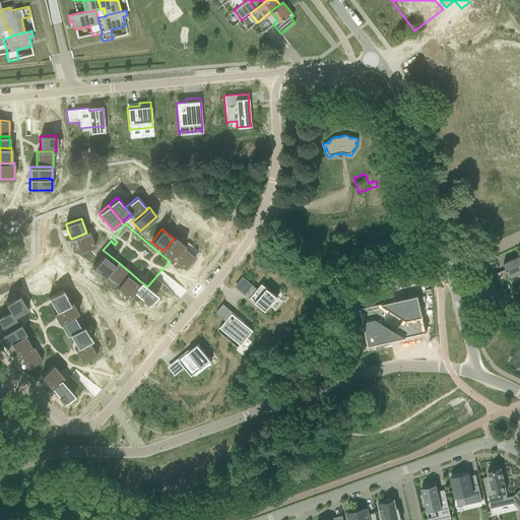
[(86,233),(74,238),(75,239),(79,250),(80,252),(94,247),(89,232),(86,233)]
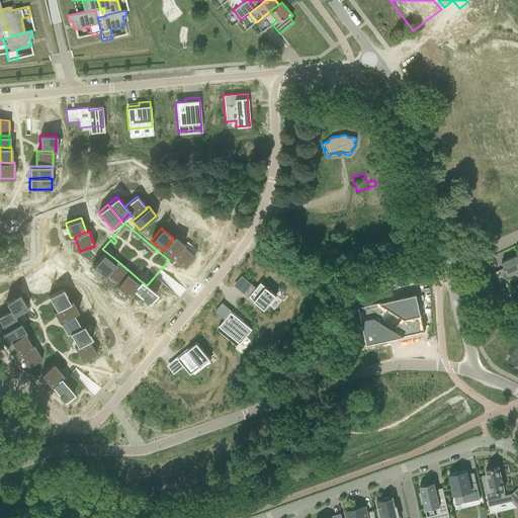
[(163,250),(160,253),(169,260),(170,261),(172,258),(182,246),(184,244),(183,243),(175,237),(174,236),(173,238),(163,250)]
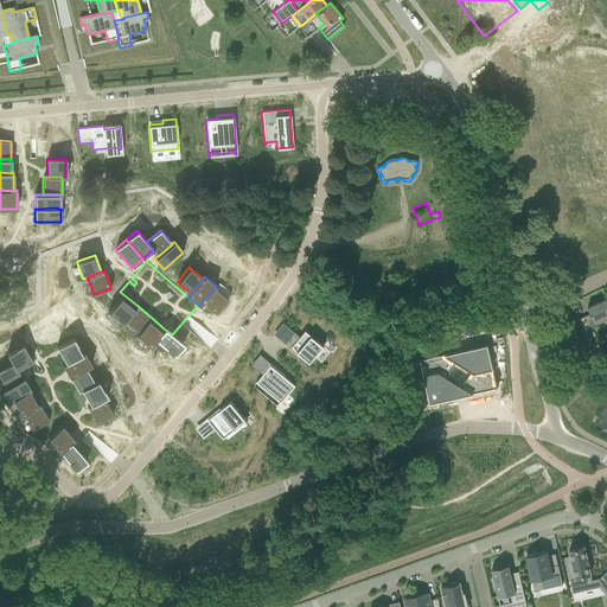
[(213,288),(202,302),(216,314),(228,299),(225,298),(215,288),(213,288)]
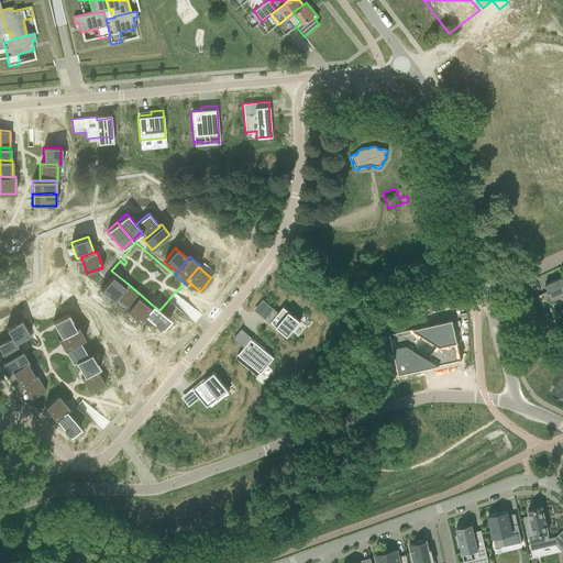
[(112,275),(101,289),(102,290),(112,299),(114,300),(117,297),(125,286),(124,286),(112,275)]
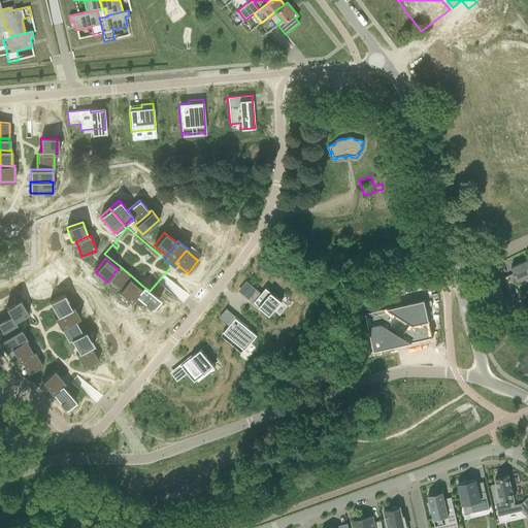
[(527,263),(526,260),(510,267),(514,273),(518,281),(527,275),(527,263)]
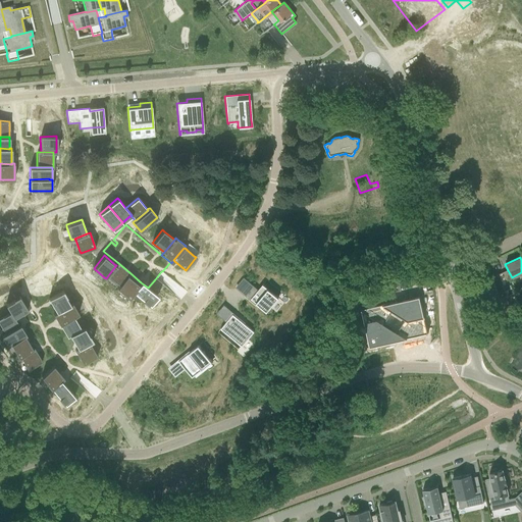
[(116,265),(108,275),(109,276),(118,284),(119,284),(119,285),(127,275),(128,275),(131,273),(117,262),(115,265),(116,265)]
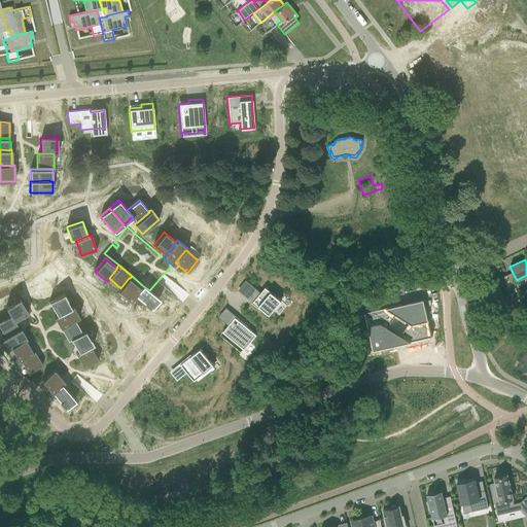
[(496,279),(482,284),(490,308),(499,304),(504,303),(503,302),(502,295),(498,283),(503,281),(506,289),(514,285),(510,274),(498,279),(497,280),(496,279)]
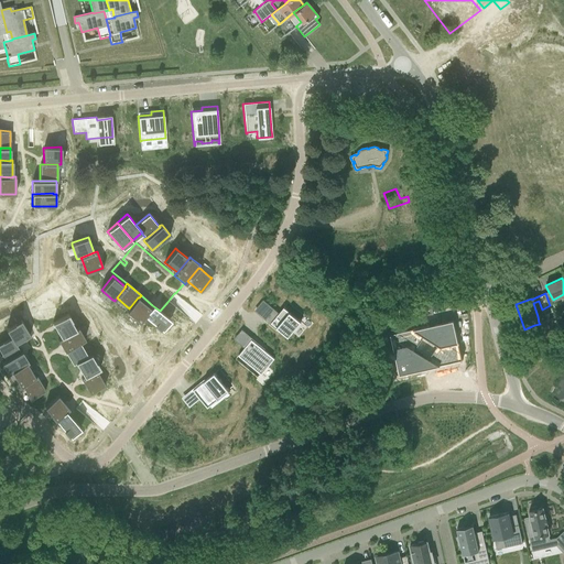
[(129,307),(127,311),(128,312),(138,321),(140,322),(144,316),(144,315),(151,307),(150,307),(139,297),(138,297),(129,308),(129,307)]
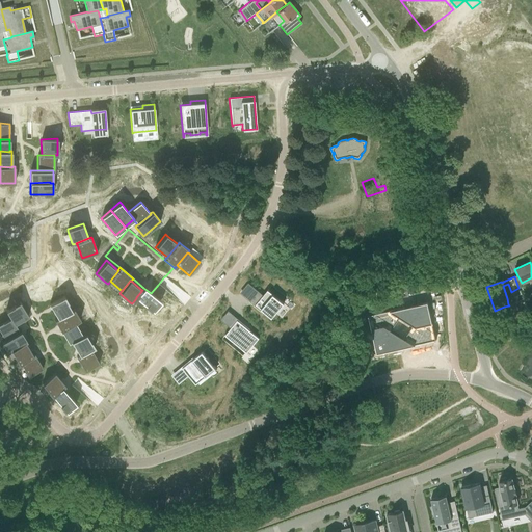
[(142,290),(136,297),(136,298),(151,310),(153,312),(161,301),(159,300),(151,293),(143,288),(141,290),(142,290)]
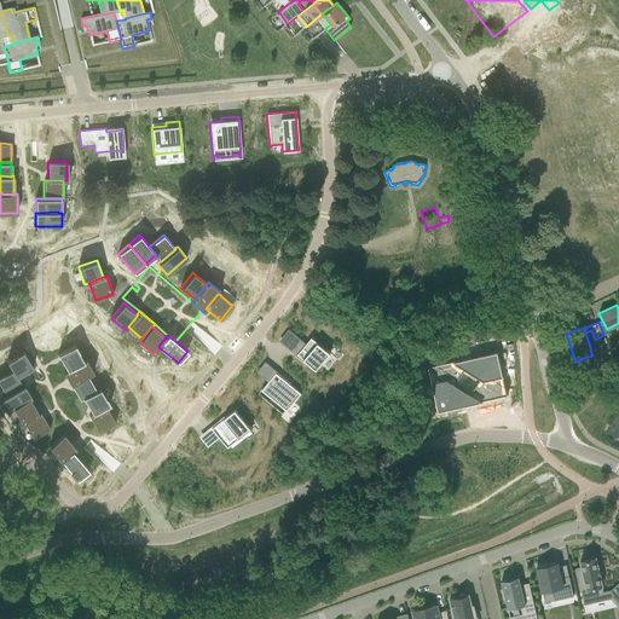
[(300,339),(291,350),(317,370),(330,353),(330,352),(312,337),(306,343),(300,339)]
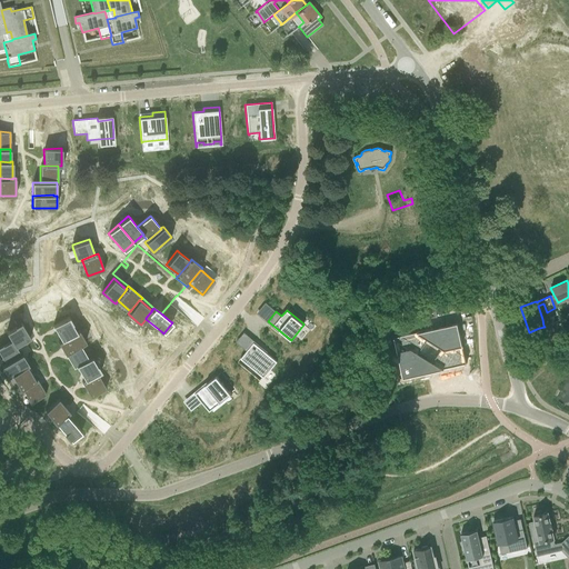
[(68,317),(52,326),(61,340),(77,331),(76,330),(69,319),(68,317)]
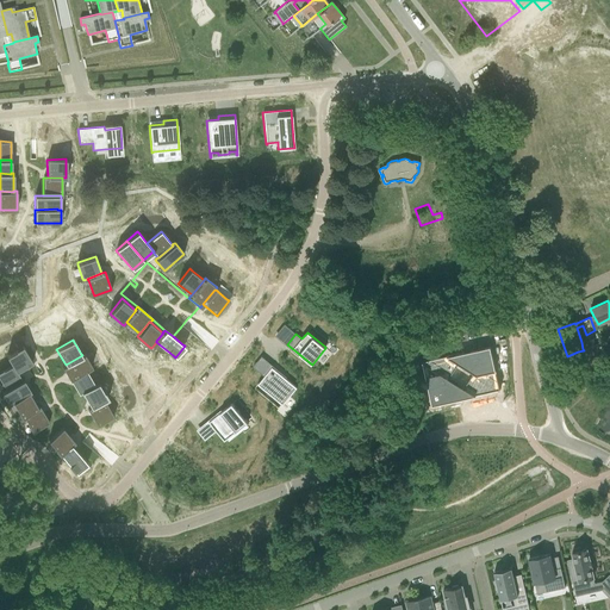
[(8,355),(6,356),(12,365),(17,372),(32,362),(23,346),(20,347),(8,355)]
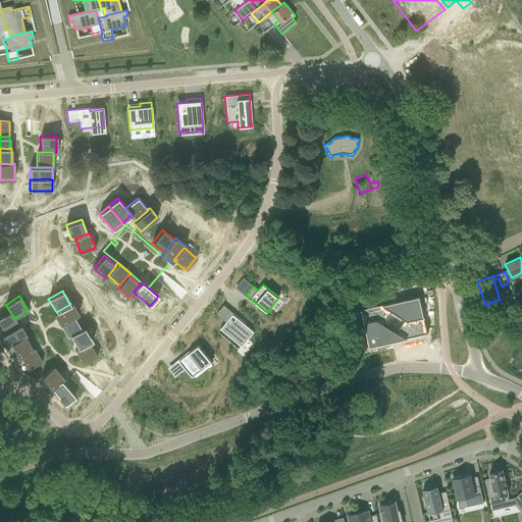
[(369,347),(390,343),(428,333),(420,296),(399,301),(361,309),(369,347)]
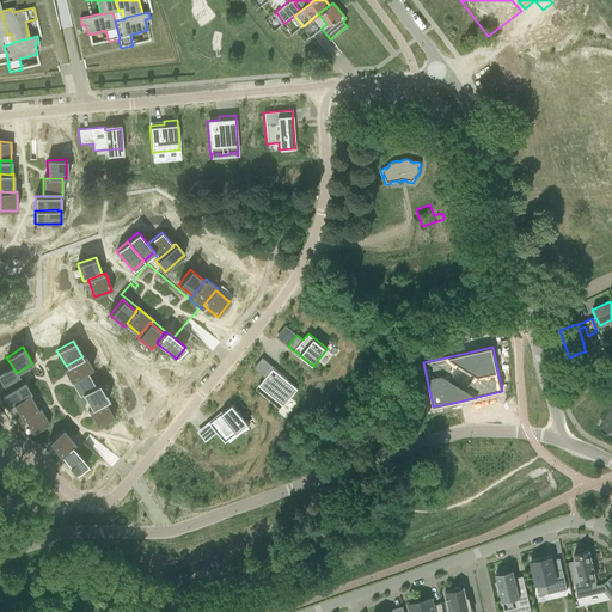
[(66,366),(62,368),(69,380),(86,371),(92,367),(85,355),(83,356),(66,366)]
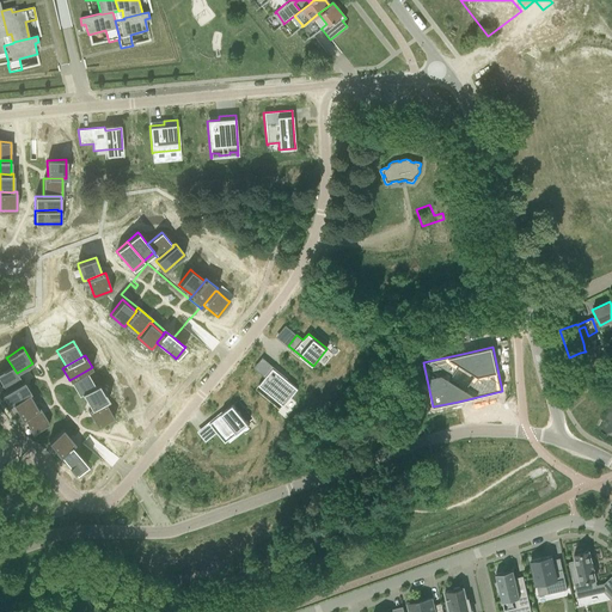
[(36,371),(23,378),(24,380),(31,393),(40,408),(49,423),(55,433),(68,426),(78,441),(81,444),(89,434),(90,435),(98,429),(97,427),(87,410),(79,396),(69,380),(62,368),(56,359),(40,368),(43,374),(40,377),(36,371)]
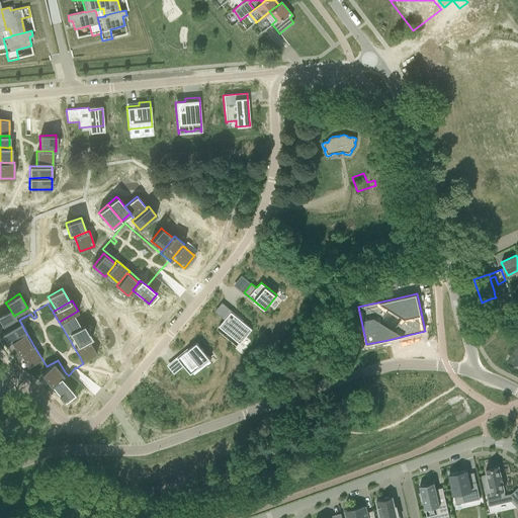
[(10,310),(0,316),(0,323),(4,330),(5,331),(19,323),(18,323),(14,316),(10,310)]
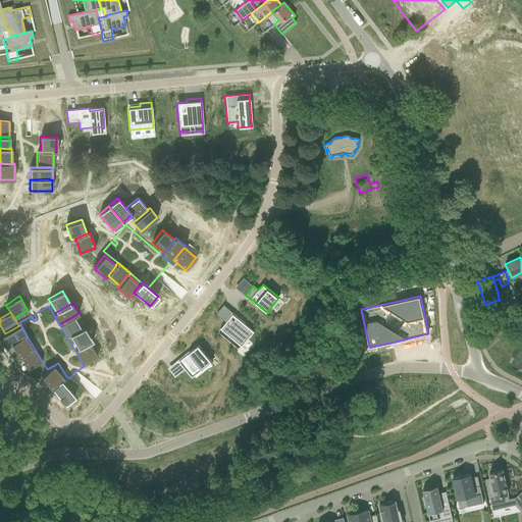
[(232,314),(220,328),(220,329),(221,329),(242,346),(242,347),(254,332),(232,314)]
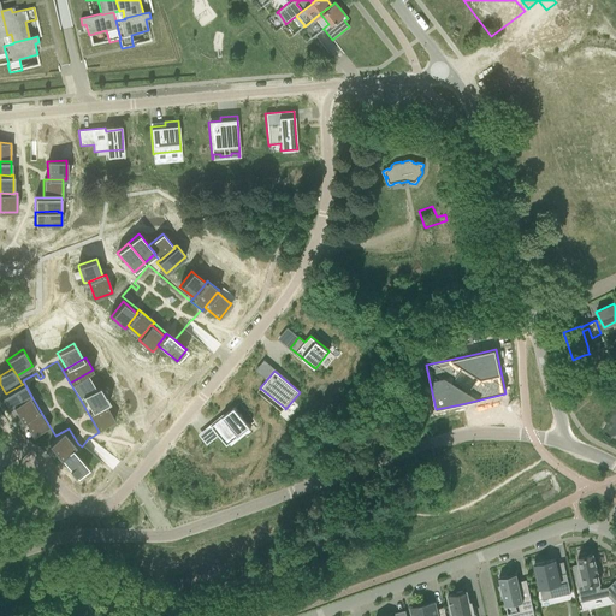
[(87,373),(70,383),(80,398),(83,397),(83,396),(96,389),(95,388),(88,374),(87,373)]
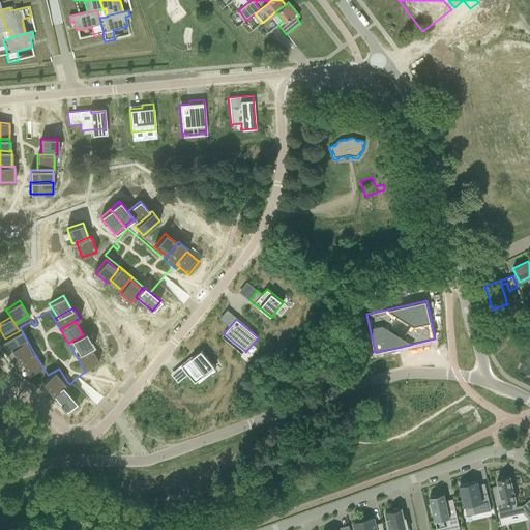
[(3,340),(1,341),(7,352),(9,350),(11,350),(11,349),(25,341),(26,341),(27,341),(21,329),(19,330),(20,330),(5,339),(3,340)]
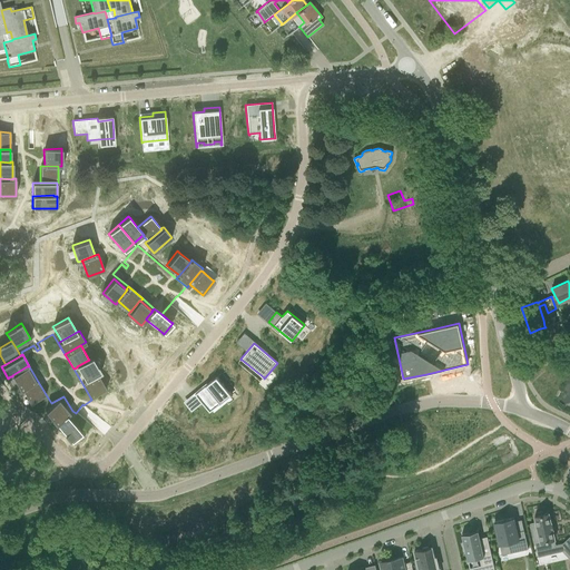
[(89,360),(77,366),(77,367),(85,381),(97,374),(100,373),(99,371),(92,359),(91,357),(88,359),(89,360)]
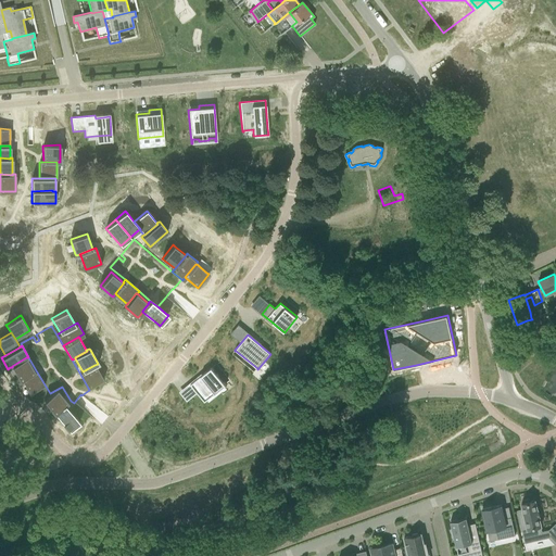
[(26,357),(12,366),(12,367),(20,379),(20,380),(22,380),(22,379),(35,371),(27,357),(26,357)]
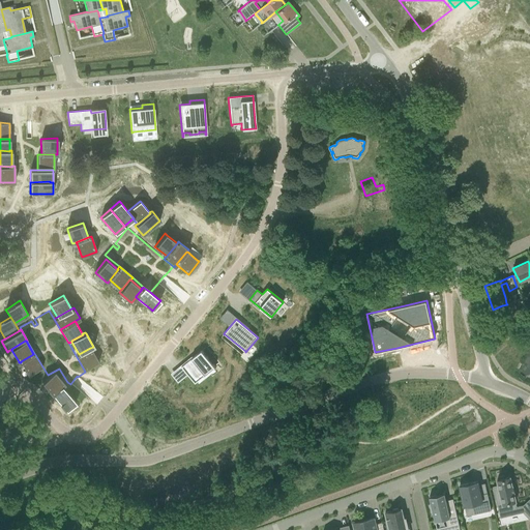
[(79,354),(76,355),(84,370),(98,361),(97,359),(91,349),(90,348),(79,354)]
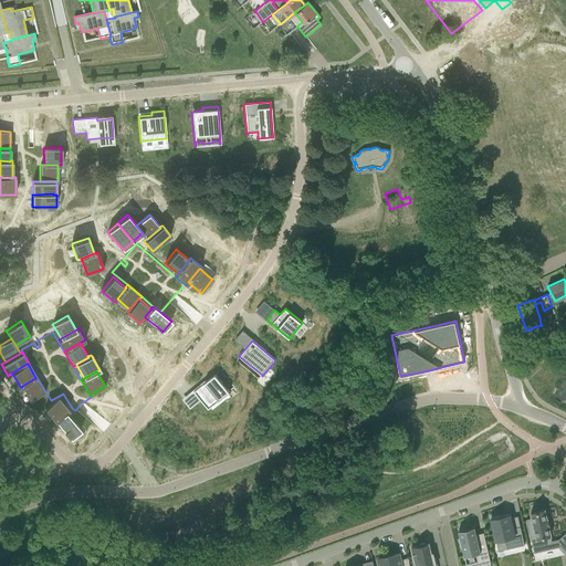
[(216,374),(194,391),(208,409),(230,391),(229,391),(216,375),(216,374)]
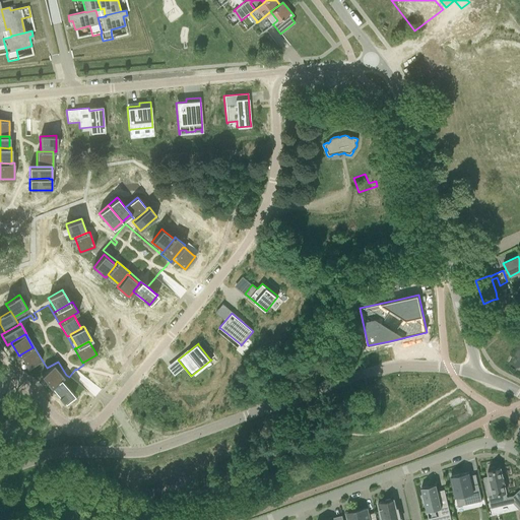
[(33,347),(20,354),(20,355),(20,356),(26,367),(27,369),(42,360),(34,346),(33,347)]
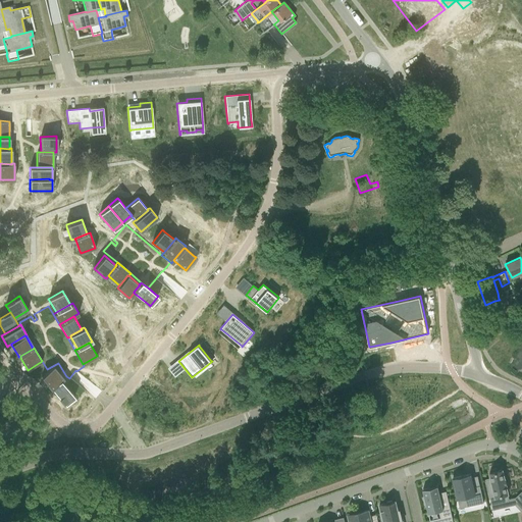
[(53,366),(41,376),(43,377),(50,387),(51,388),(61,380),(64,378),(53,366)]
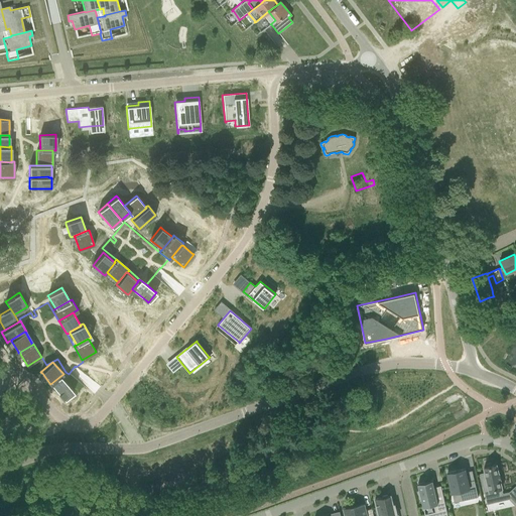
[(60,376),(50,384),(51,384),(63,398),(65,400),(74,392),(73,390),(60,376)]
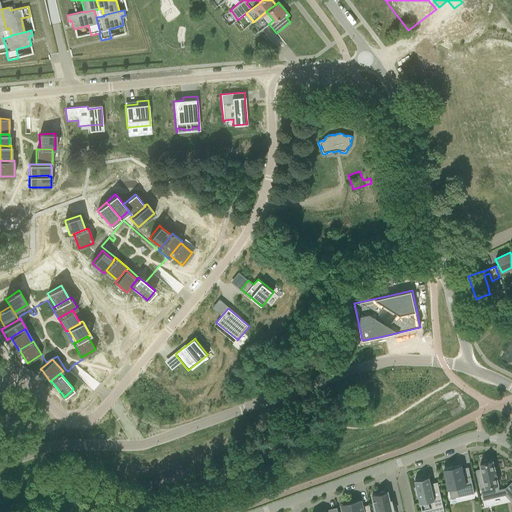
[(511,501),(511,482),(506,489),(498,490),(497,484),(498,484),(496,475),(497,475),(495,469),(495,470),(493,461),(487,462),(487,460),(482,461),(482,463),(480,464),(481,470),(477,471),(481,491),(489,489),(491,498),(505,495),(511,502),(511,501)]
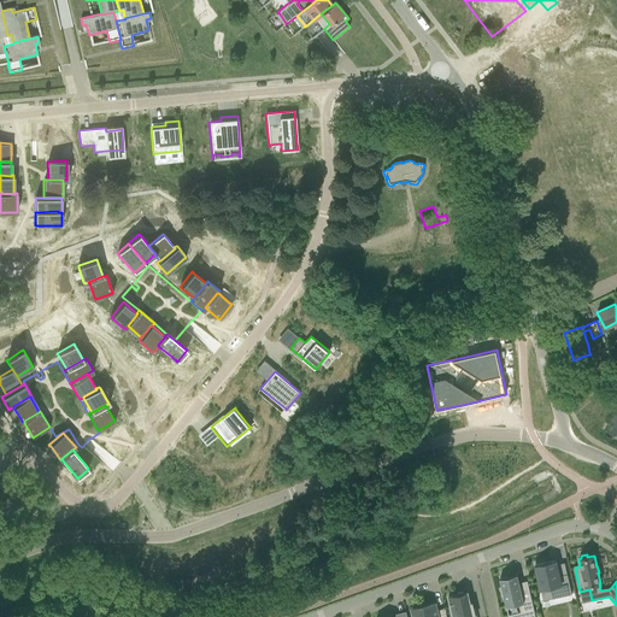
[(535,565),(539,583),(540,589),(550,587),(552,599),(571,594),(566,575),(559,576),(556,560),(535,565)]
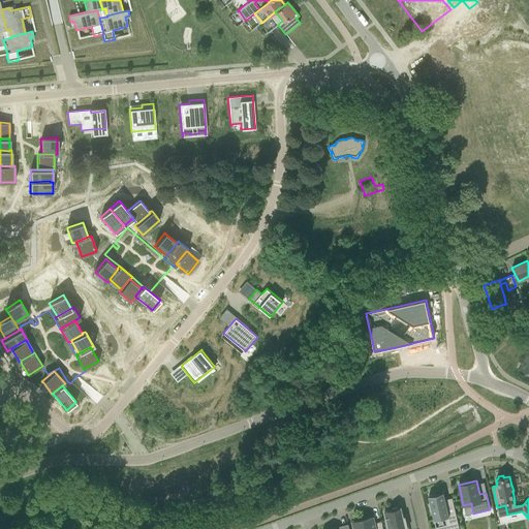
[(435,528),(459,528),(453,500),(452,500),(453,502),(447,503),(446,499),(445,500),(443,493),(428,496),(434,520),(444,518),(446,525),(435,527),(435,528)]
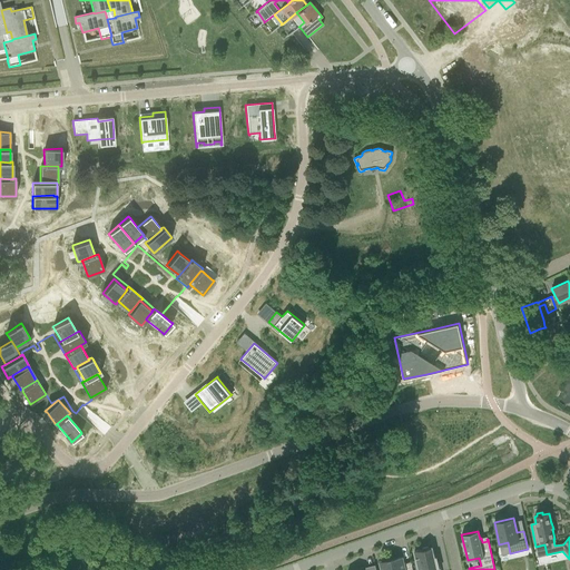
[(440,569),(439,562),(436,562),(435,558),(434,558),(432,548),(428,548),(428,547),(422,548),(422,549),(414,551),(418,569),(440,569)]
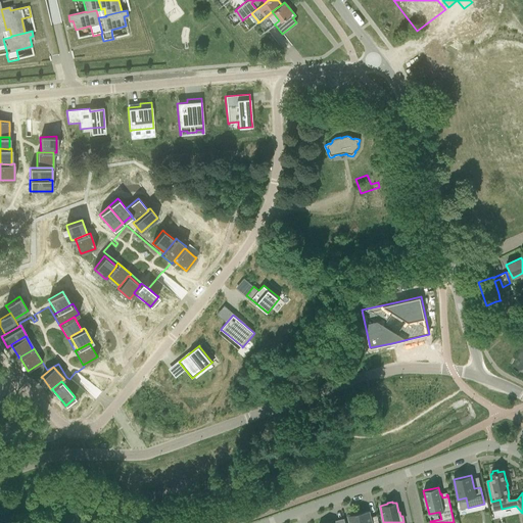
[(361,514),(357,516),(349,517),(350,522),(378,522),(377,516),(370,517),(369,512),(361,513),(361,514)]
